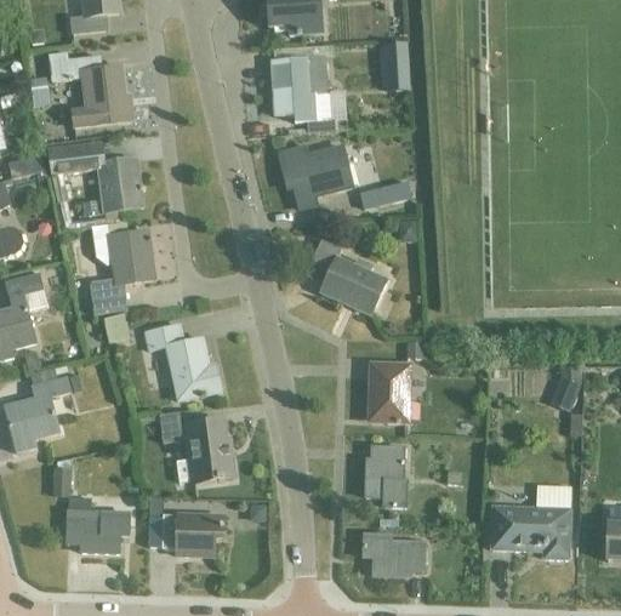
[(120,12),(119,0),(83,0),(85,15),(70,16),(73,33),(108,29),(107,13),(120,12)]
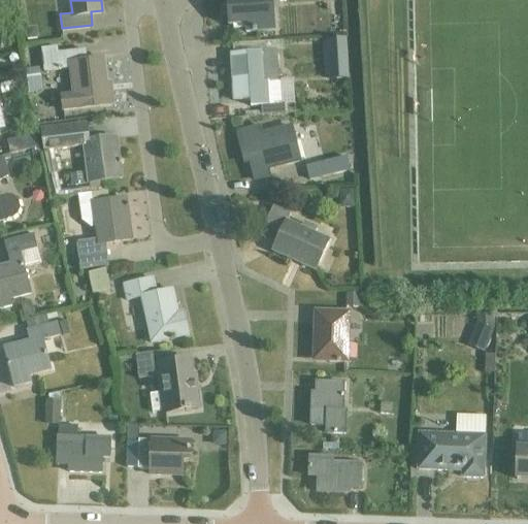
[(266,12),(264,0),(227,0),(229,24),(229,31),(245,29),(246,35),(276,33),(275,11),(266,12)]
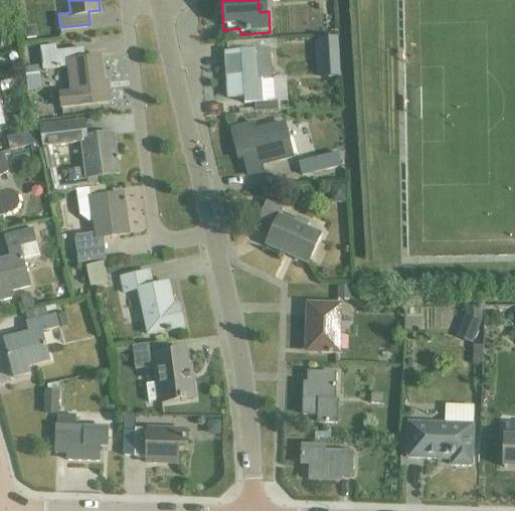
[(25,25),(26,35),(36,34),(36,28),(32,25),(25,25)]
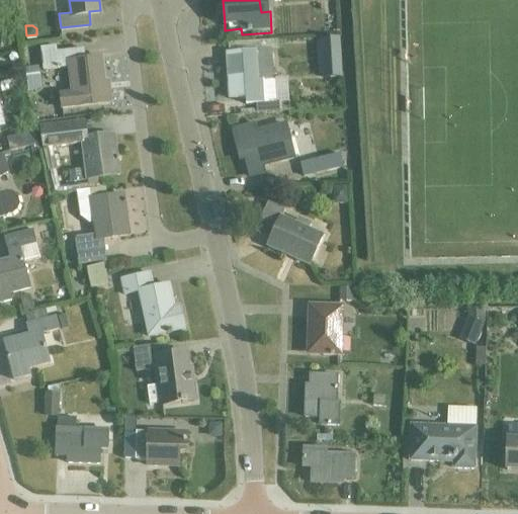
[(340,35),(321,36),(324,75),(342,74),(340,35)]
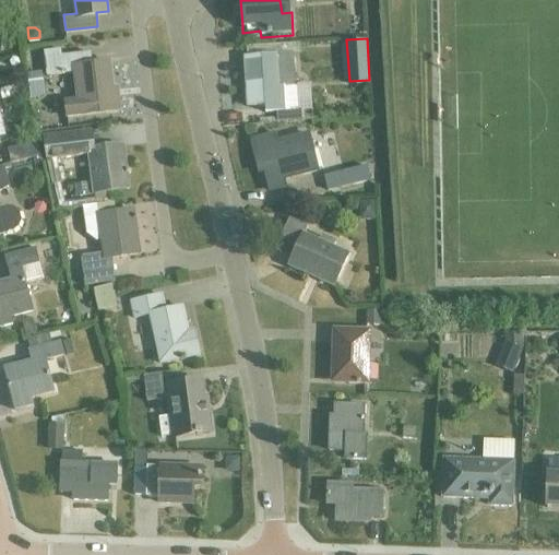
[(60,48),(44,49),(44,50),(46,72),(46,74),(61,73),(61,70),(74,69),(78,97),(67,98),(68,115),(80,113),(119,108),(117,81),(113,82),(110,60),(92,62),(91,50),(60,54),(60,48)]
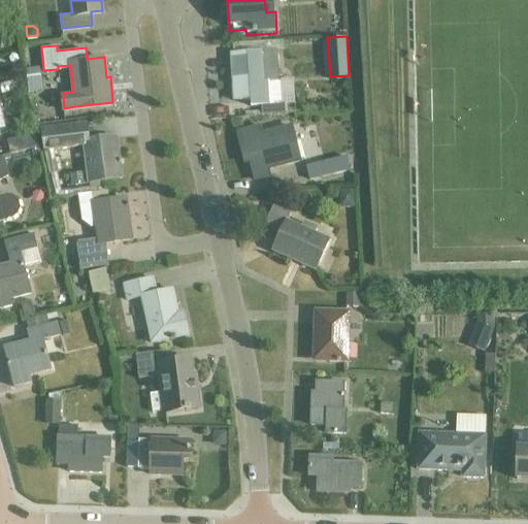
[(237,63),(231,63),(233,97),(251,96),(251,104),(282,102),(281,79),(277,79),(276,48),(274,48),(237,51),(237,63)]
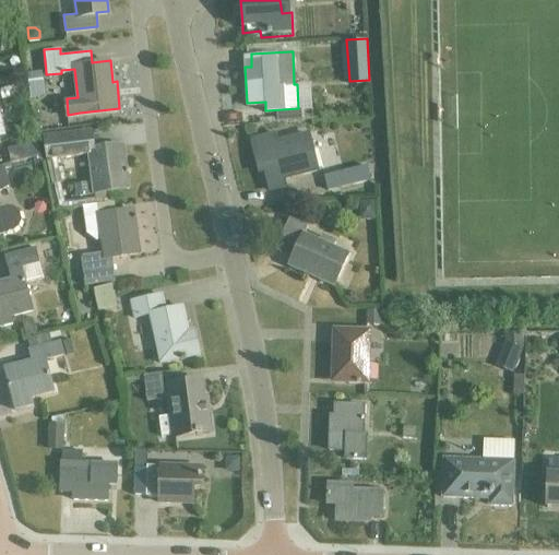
[(42,67),(27,69),(31,94),(45,92),(42,67)]
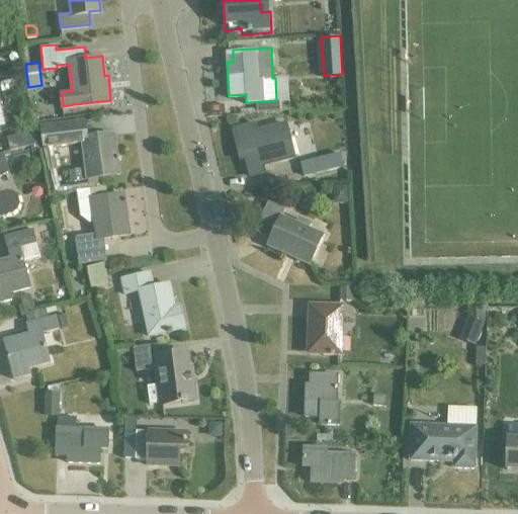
[(91,123),(86,123),(85,119),(39,124),(41,143),(82,137),(87,177),(119,173),(114,133),(92,136),(91,123)]
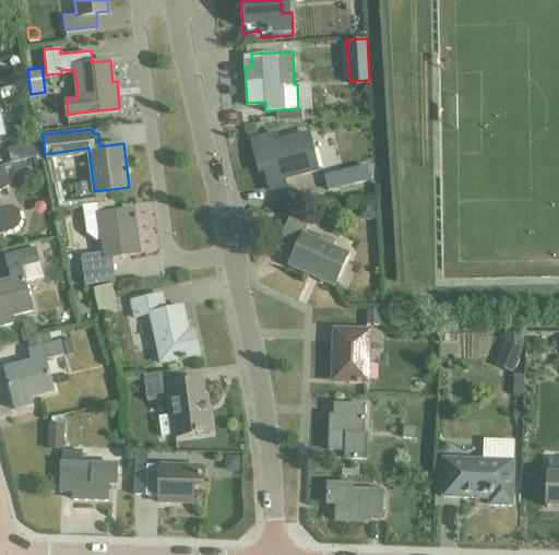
[(283,176),(318,167),(308,131),(277,139),(275,131),(252,137),(261,170),(265,168),(271,188),(285,185),(283,176)]
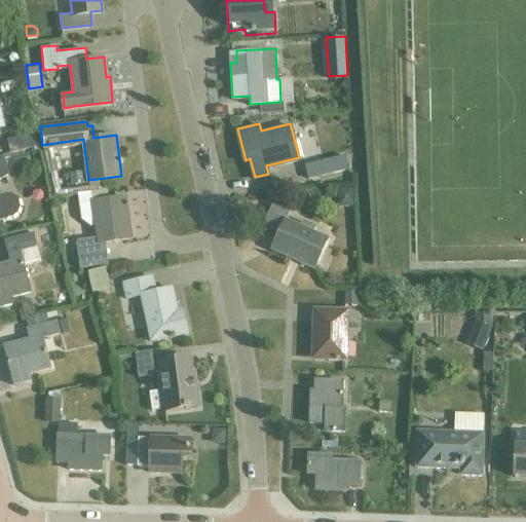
[(36,132),(22,135),(25,148),(39,145),(36,132)]
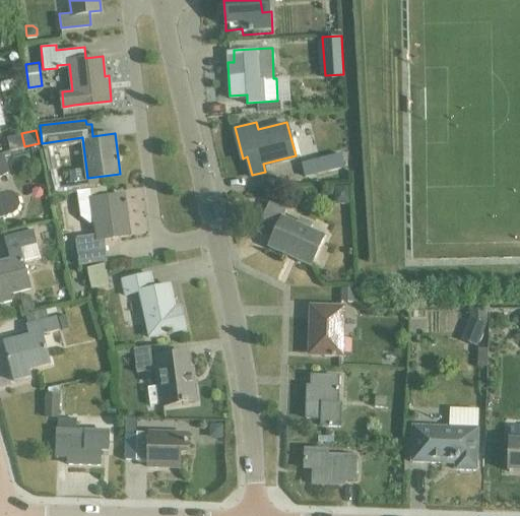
[(341,151),(303,162),(306,174),(344,164),(341,151)]
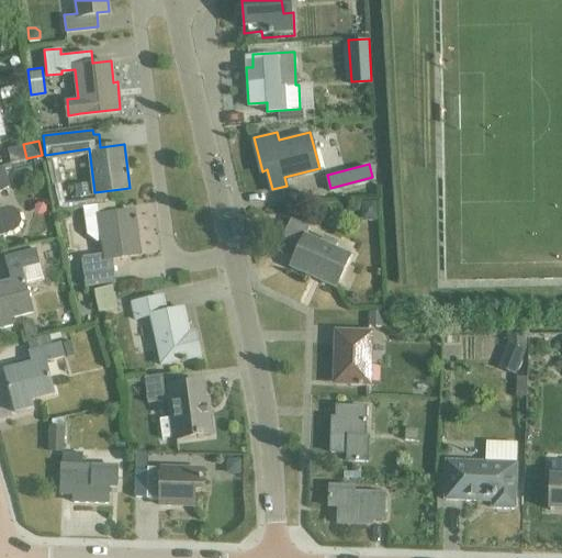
[(0,168),(0,232),(7,231),(12,231),(18,226),(20,220),(18,211),(11,207),(6,205),(0,208),(0,192),(10,188),(4,168),(0,168)]
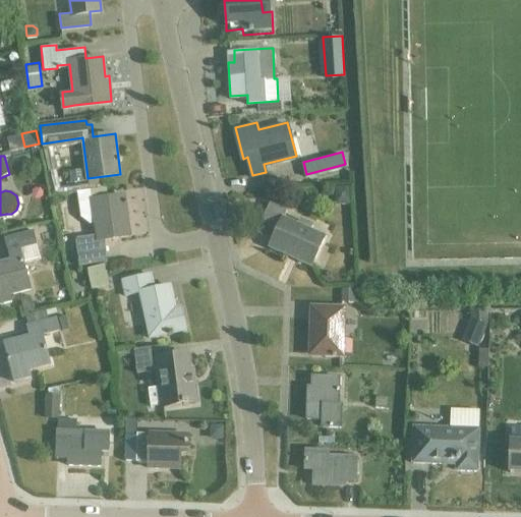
[(348,184),(335,184),(336,202),(349,200),(348,184)]
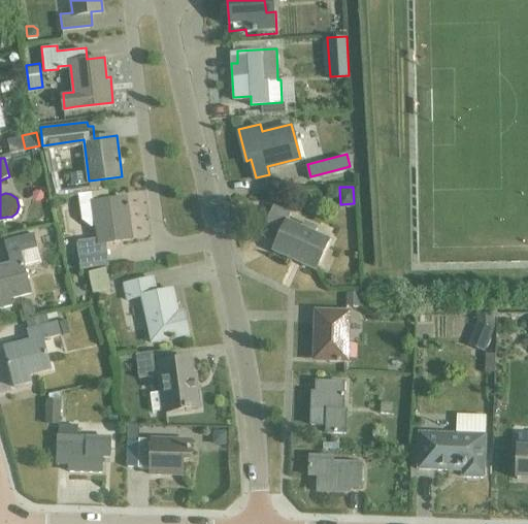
[(91,227),(97,226),(98,237),(76,240),(79,267),(108,263),(106,253),(105,241),(132,237),(126,196),(109,199),(107,189),(77,193),(80,219),(91,227)]
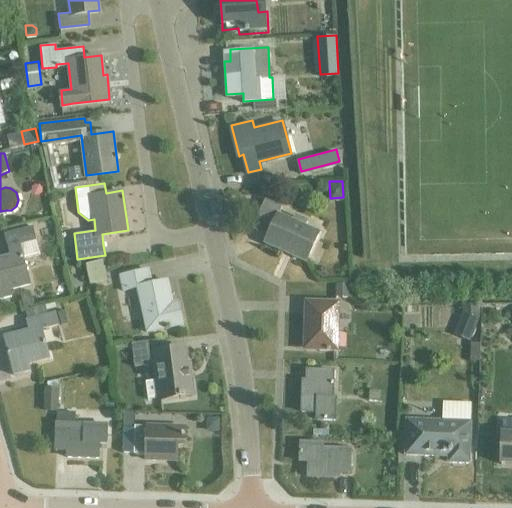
[(266,196),(252,225),(266,236),(264,240),(306,259),(320,230),(305,223),(308,217),(295,212),(293,217),(279,211),(282,204),(266,196)]
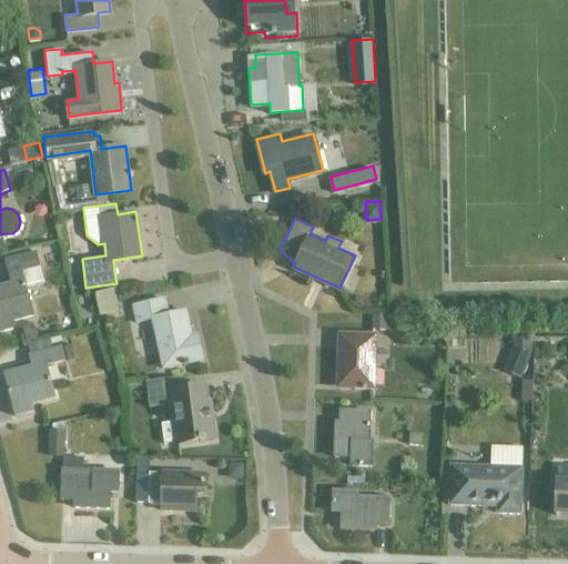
[(75,244),(75,255),(95,254),(94,243),(75,244)]
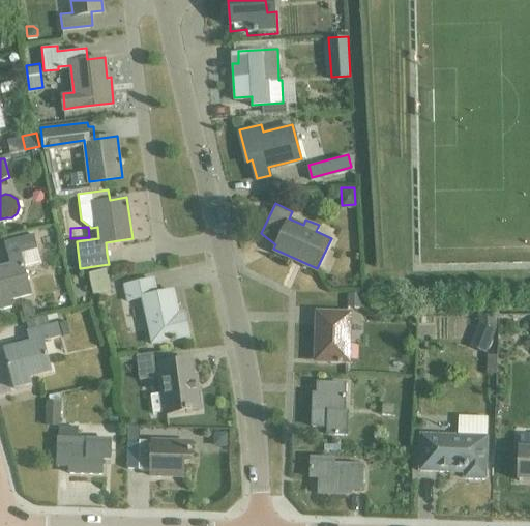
[(10,263),(0,265),(0,308),(11,304),(10,298),(30,292),(24,265),(40,261),(37,246),(33,233),(3,240),(6,254),(8,254),(10,263)]
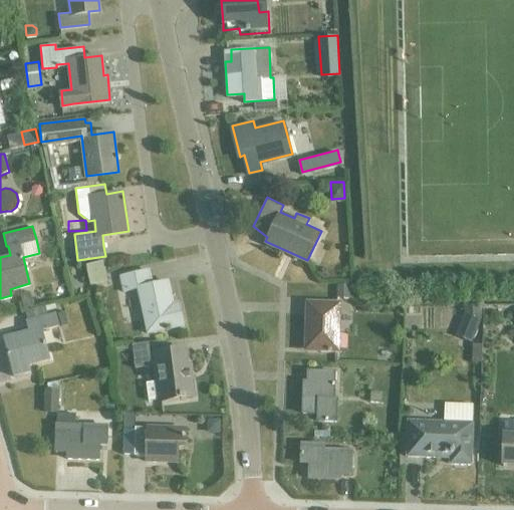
[(102,259),(86,263),(91,283),(107,279),(102,259)]
